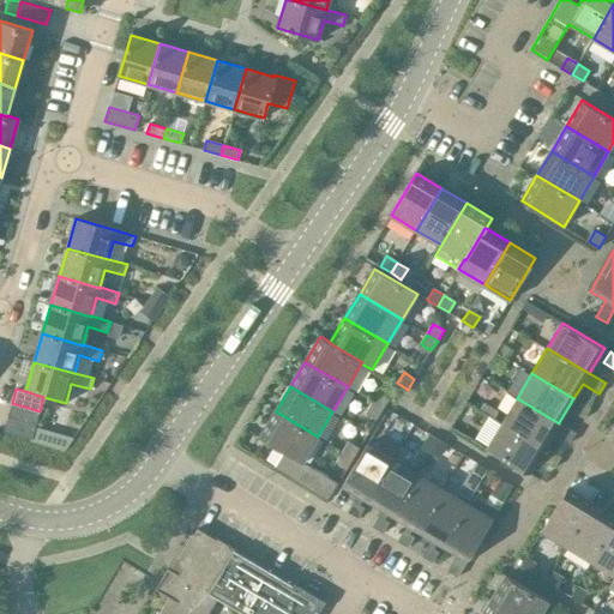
[(373,402),(383,408),(390,397),(379,391),(373,402)]
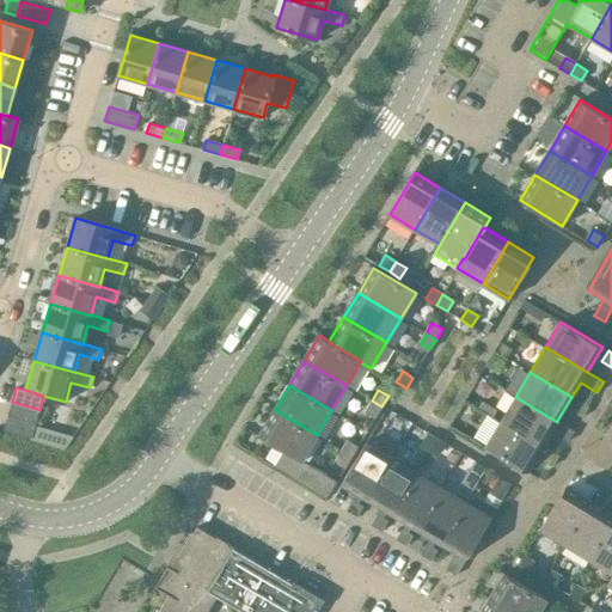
[(515,397),(501,421),(543,446),(551,432),(568,441),(574,430),(557,421),(557,422),(515,397)]
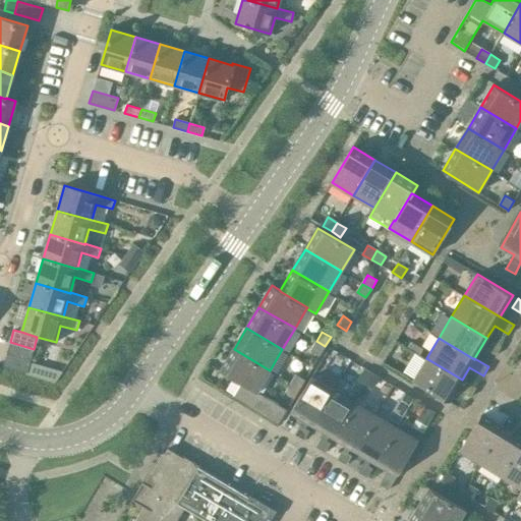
[(486,349),(496,355),(501,346),(493,340),(486,349)]
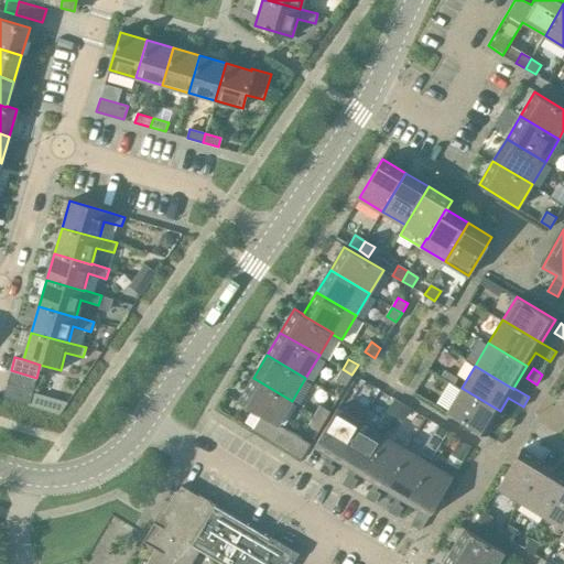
[(336,379),(346,384),(351,375),(343,369),(336,379)]
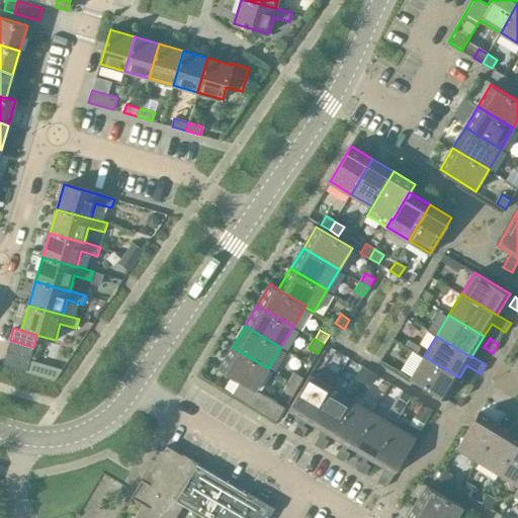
[(6,352),(30,358),(33,347),(10,340),(6,352)]
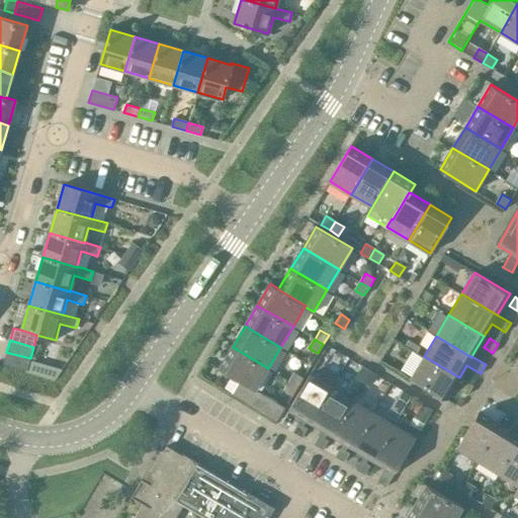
[(233,394),(277,421),(285,407),(256,389),(268,368),(233,347),(220,368),(240,380),(233,394)]
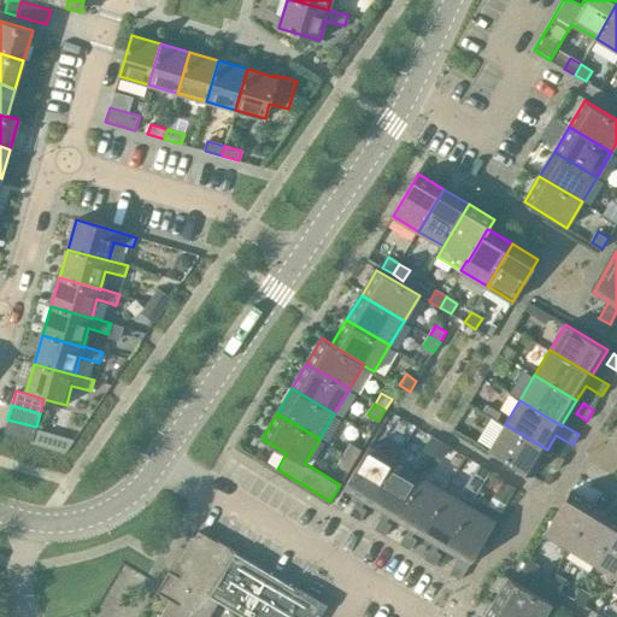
[(4,433),(31,441),(36,427),(7,419),(4,433)]
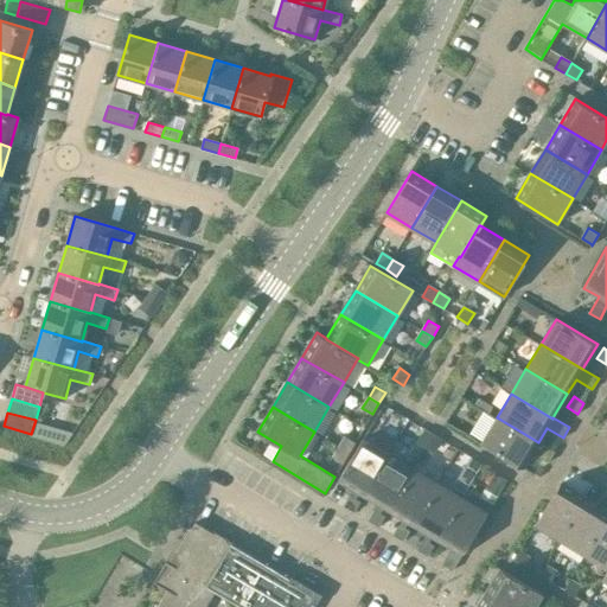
[(481,443),(523,468),(532,453),(548,462),(555,452),(538,442),(497,417),(481,443)]
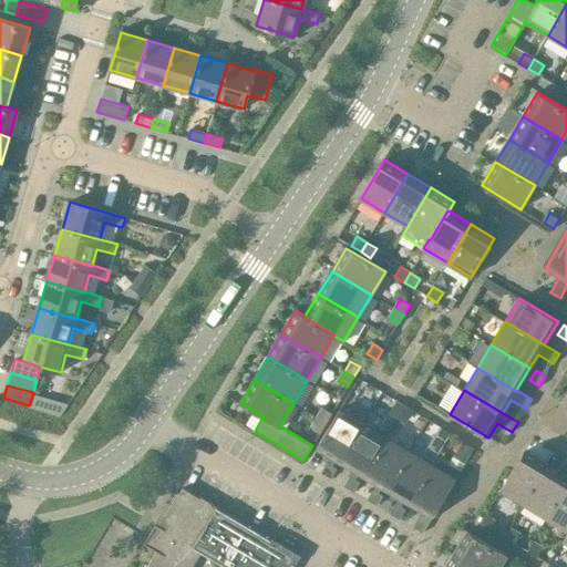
[(317,416),(327,422),(332,413),(322,406),(317,416)]
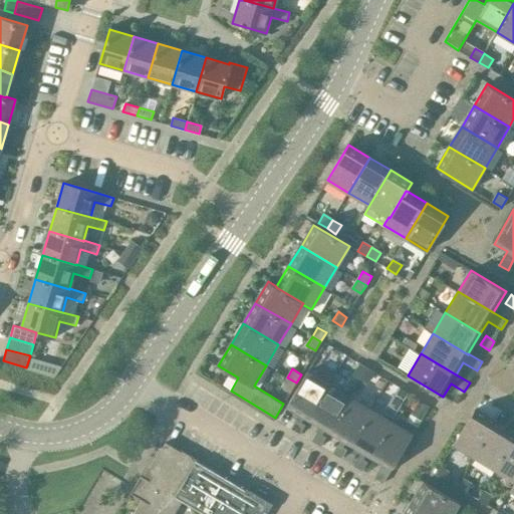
[(286,406),(308,419),(329,383),(307,370),(286,406)]
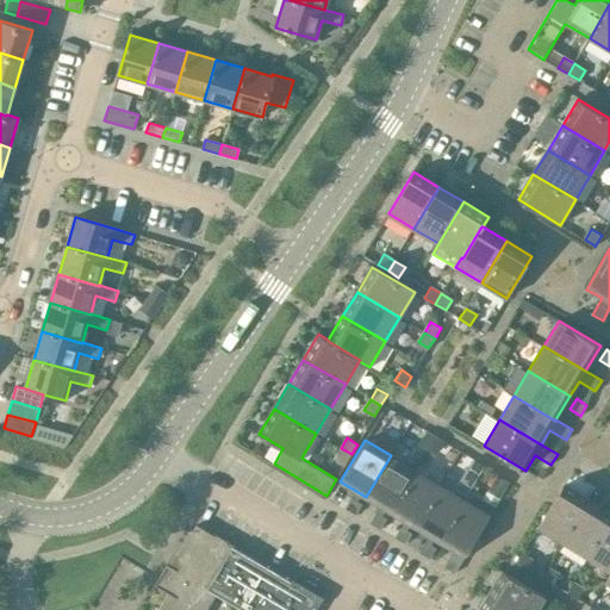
[(335,459),(344,465),(352,454),(341,448),(335,459)]
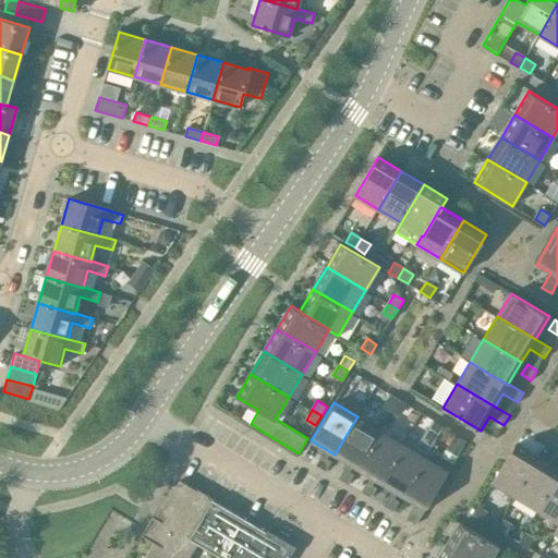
[(335,455),(356,469),(379,429),(358,416),(335,455)]
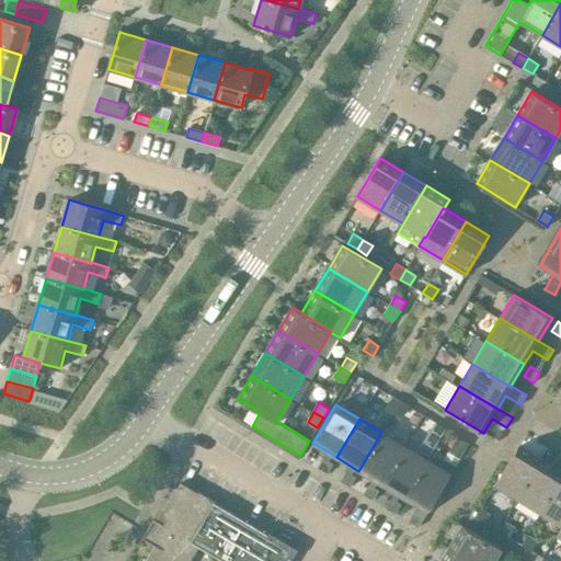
[(358,471),(381,484),(404,446),(381,432),(358,471)]
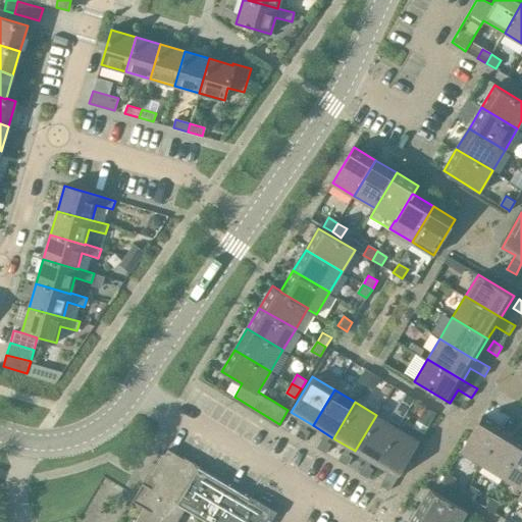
[(355,451),(375,463),(397,427),(376,415),(355,451)]
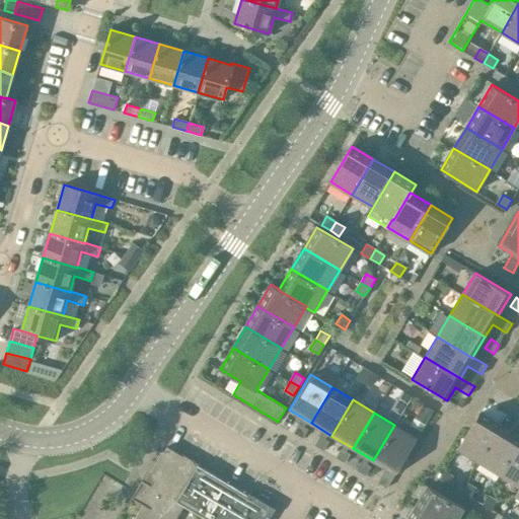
[(458,448),(479,461),(501,426),(479,413),(458,448)]
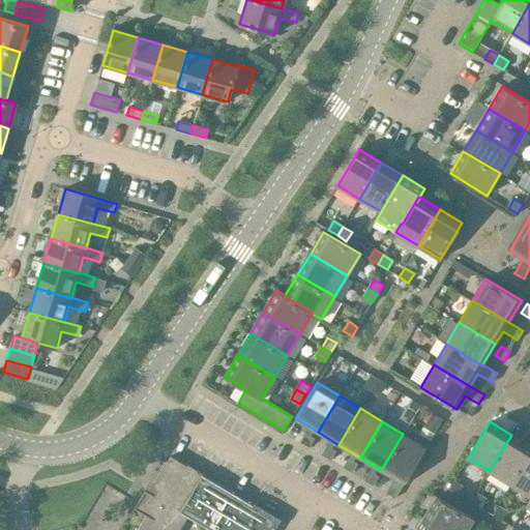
[(300,441),(310,446),(316,438),(306,432),(300,441)]
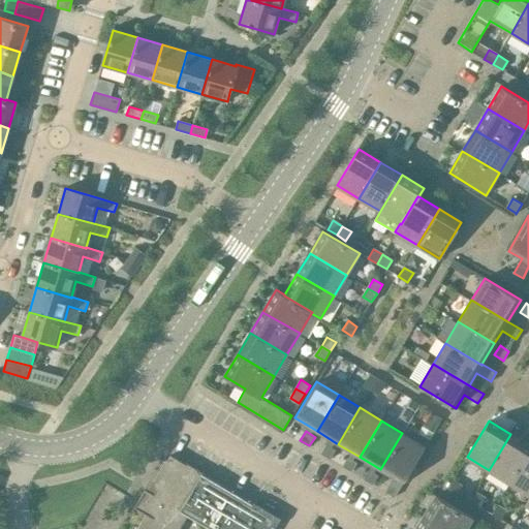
[(380,469),(403,483),(425,446),(402,433),(380,469)]
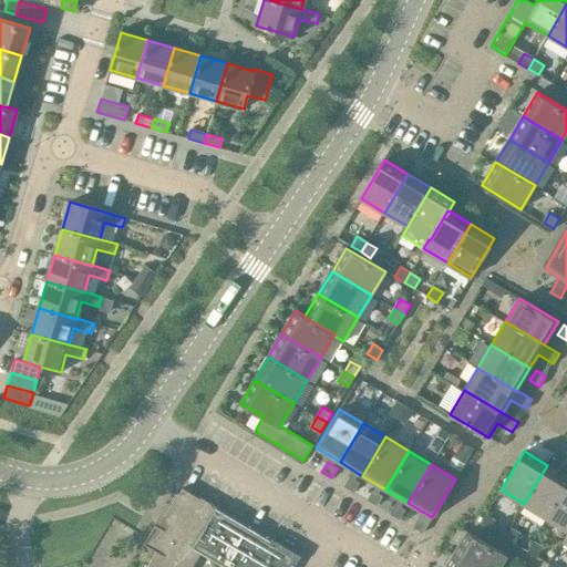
[(524,504),(547,518),(566,484),(566,476),(547,465),(524,504)]
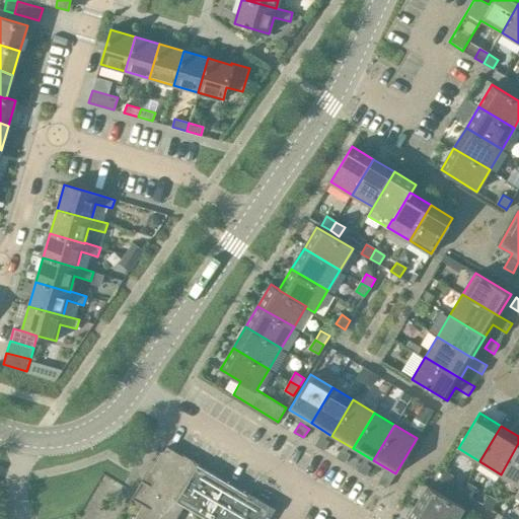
[(315,444),(324,450),(329,441),(320,436),(315,444)]
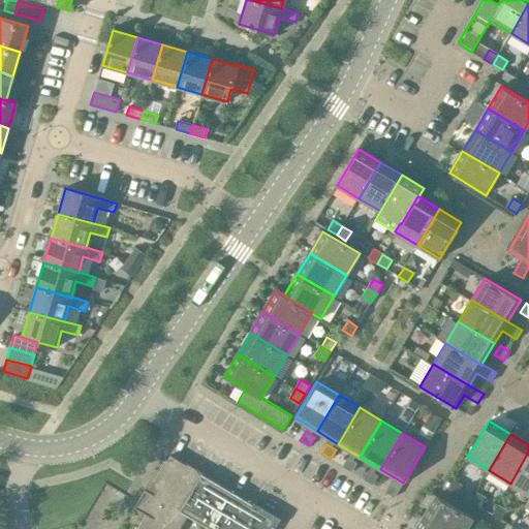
[(528,452),(510,484),(528,494),(528,452)]
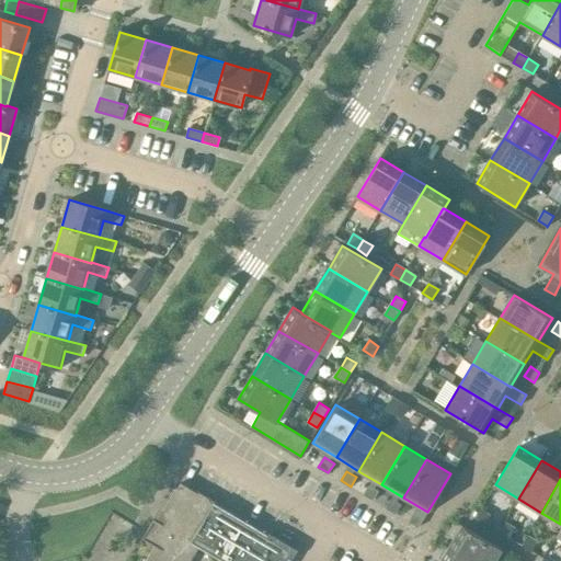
[(187,560),(197,546),(222,560),(288,560),(295,550),(287,546),(292,539),(283,534),(278,540),(181,483),(158,522),(153,518),(142,538),(155,546),(145,560),(187,560)]
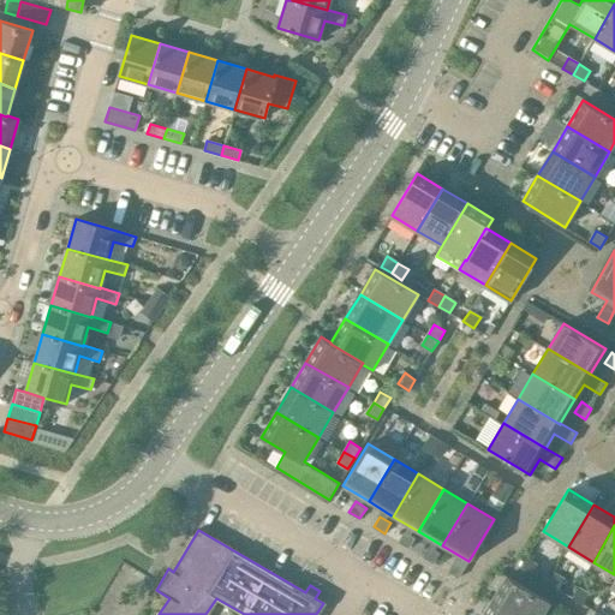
[(398,542),(408,548),(416,537),(405,531),(398,542)]
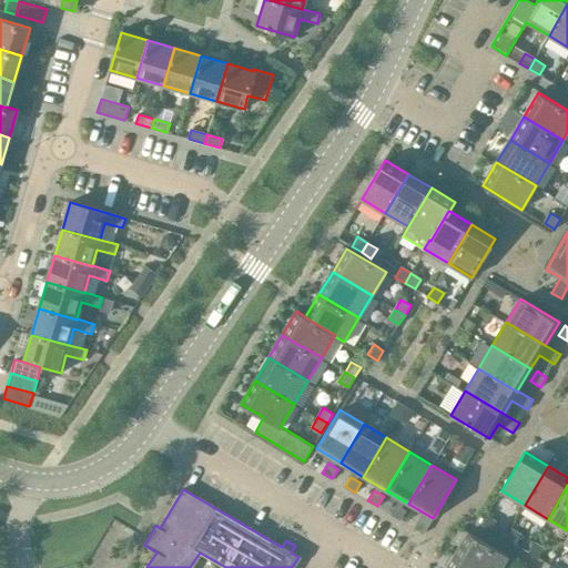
[(391,514),(401,519),(406,510),(396,504),(391,514)]
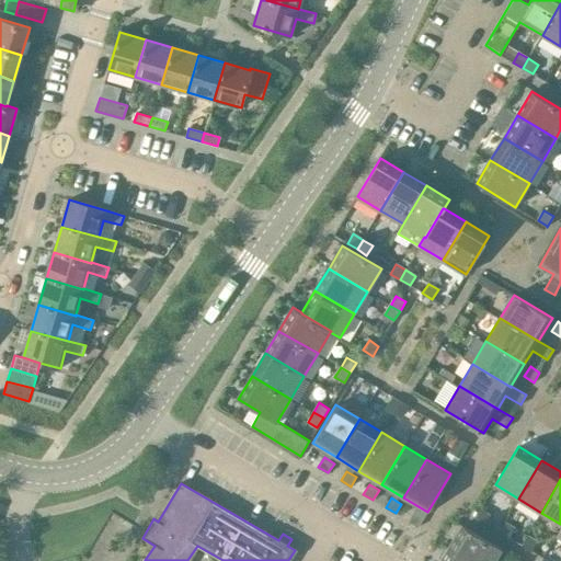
[(476,517),(485,523),(491,514),(481,507),(476,517)]
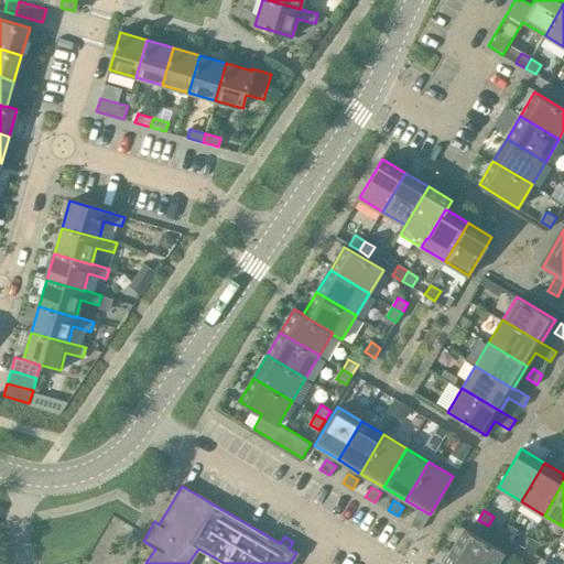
[(411,524),(421,530),(426,520),(416,514),(411,524)]
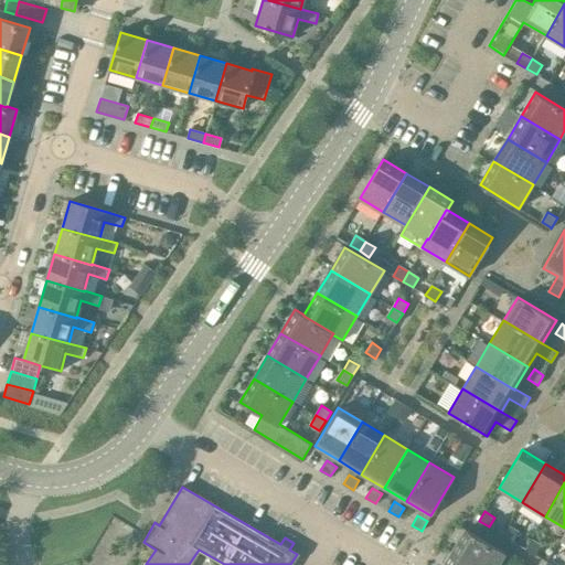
[(502,535),(512,541),(518,532),(508,525),(502,535)]
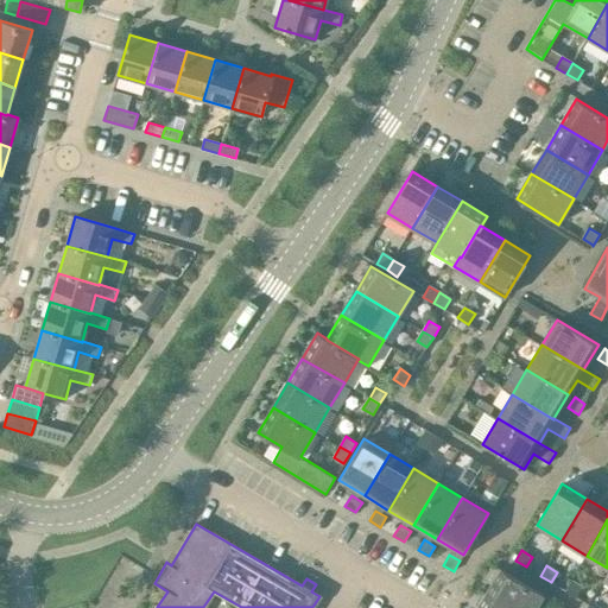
[(486,595),(507,607),(534,607),(543,595),(501,570),(486,595)]
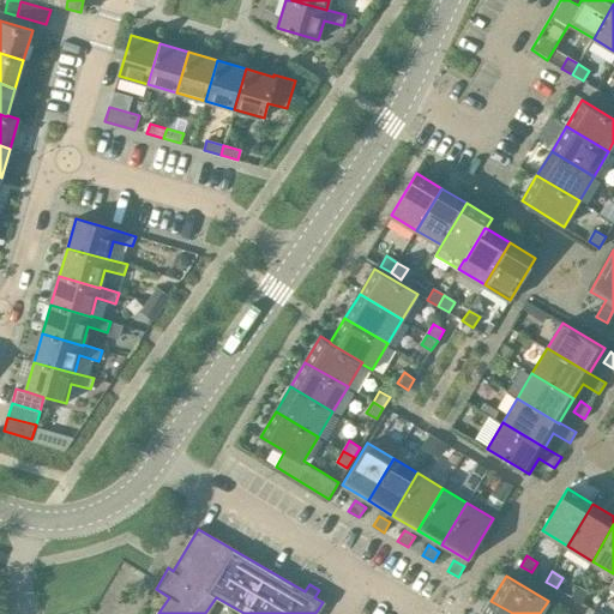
[(571,596),(582,603),(588,593),(577,587),(571,596)]
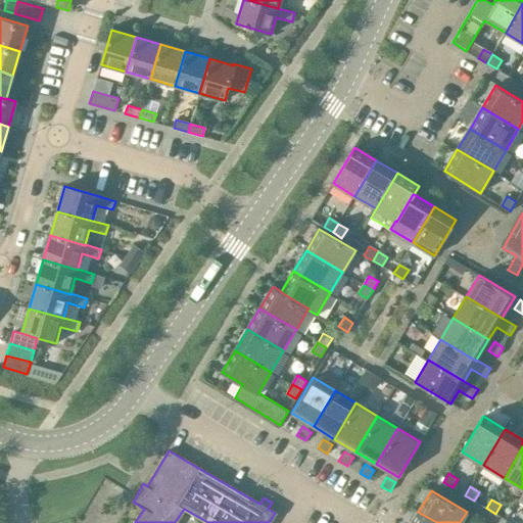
[(411,522),(436,522),(418,512),(411,522)]
